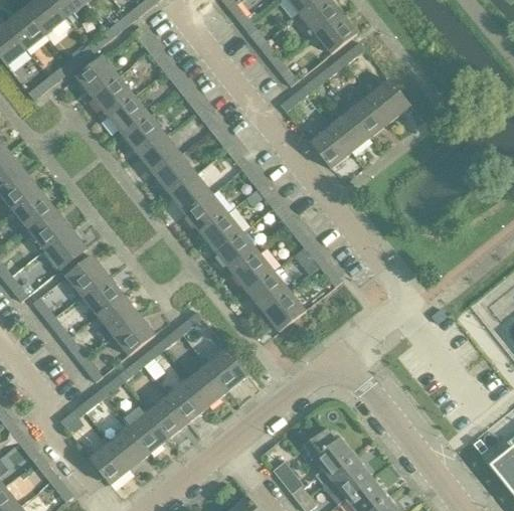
[(34,0),(25,8),(45,33),(65,18),(50,0),(34,0)]
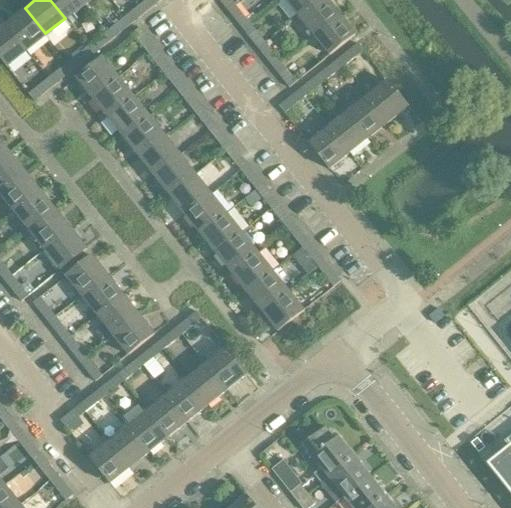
[(50,0),(65,18),(68,23),(76,16),(73,12),(84,3),(81,0),(50,0)]
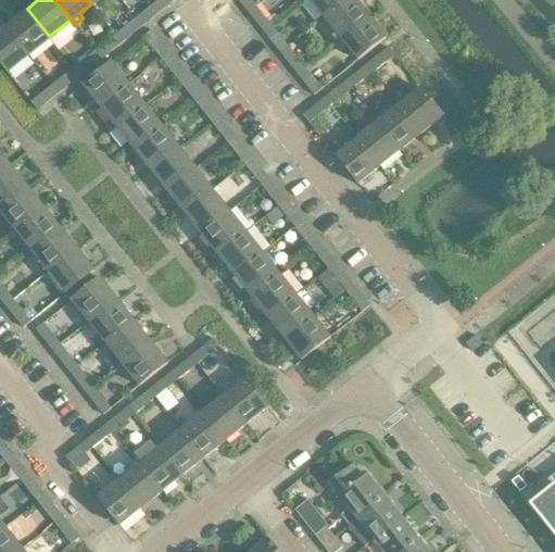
[(154,0),(143,9),(150,16),(163,7),(159,0),(154,0)]
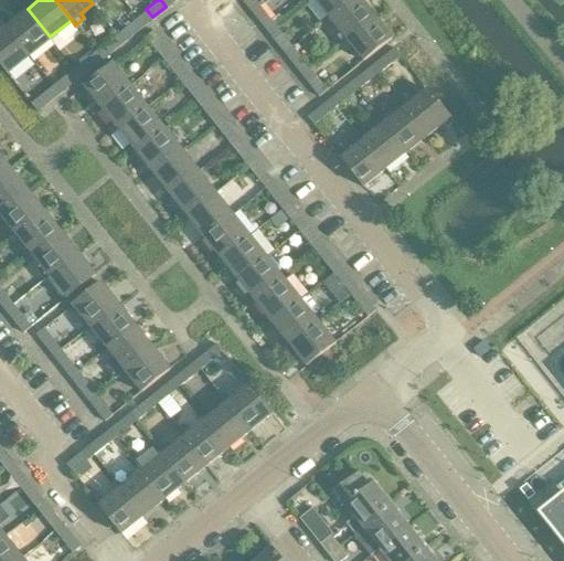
[(315,0),(328,16),(346,0),(315,0)]
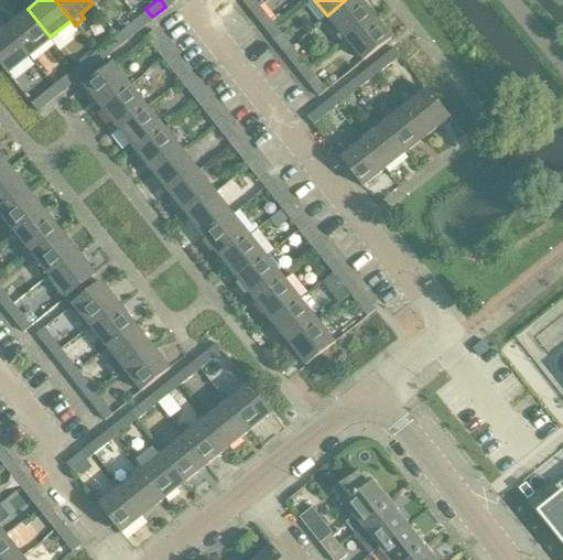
[(345,0),(327,15),(344,36),(372,14),(360,0),(345,0)]
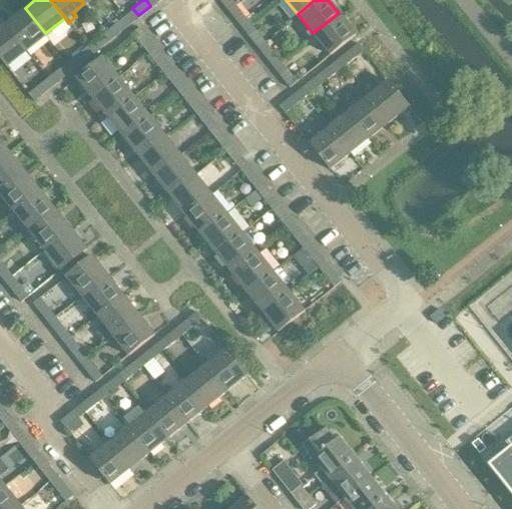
[(25,8),(5,23),(26,49),(45,33),(25,8)]
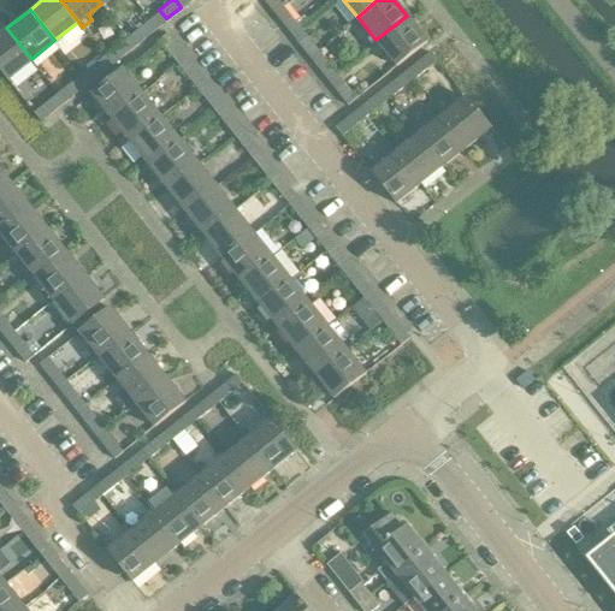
[(287,10),(278,17),(290,31),(299,24),(287,10)]
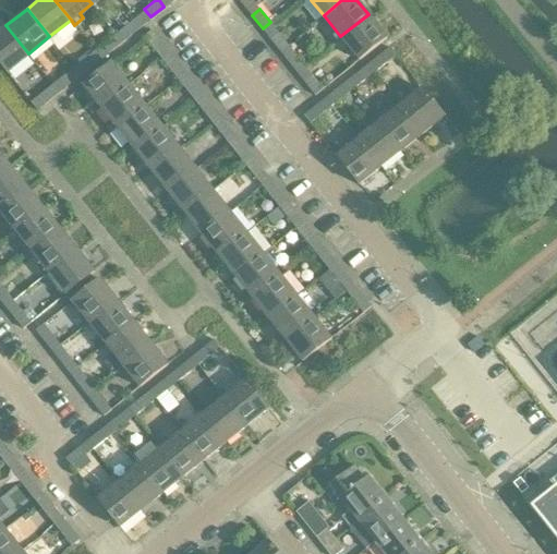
[(368,14),(340,36),(358,58),(386,36),(368,14)]
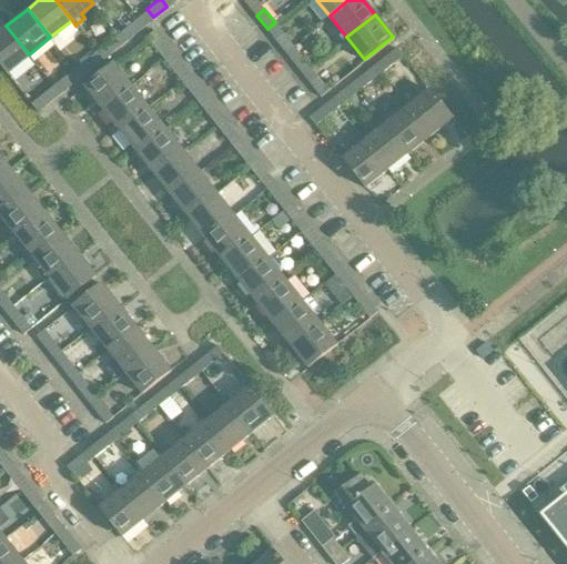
[(139,16),(124,27),(131,34),(144,23),(139,16)]
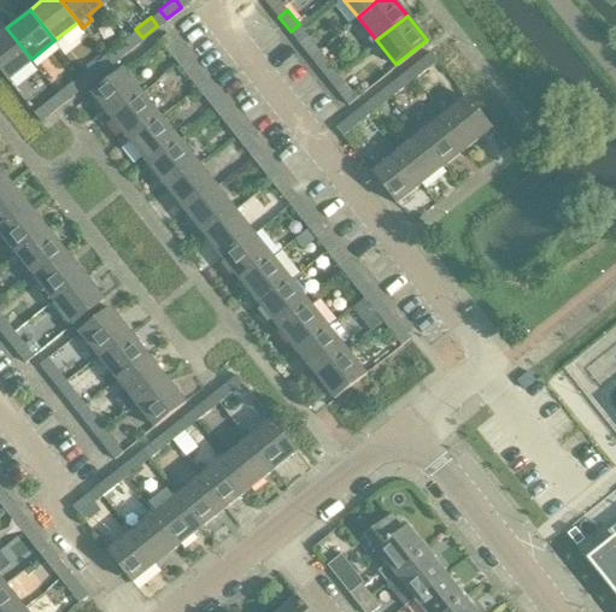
[(6,28),(0,33),(0,69),(7,78),(31,59),(6,28)]
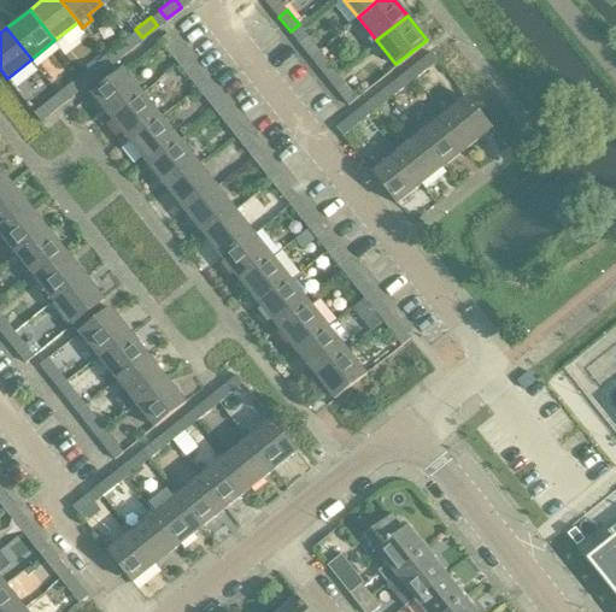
[(166,31),(158,37),(170,53),(179,46),(166,31)]
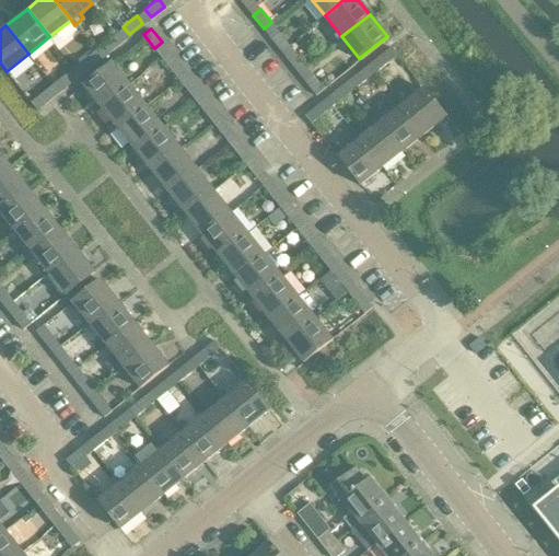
[(278,31),(270,36),(280,49),(289,44),(278,31)]
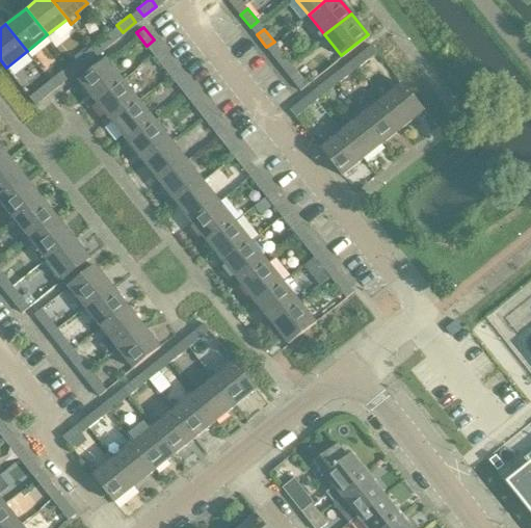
[(109,30),(97,41),(103,48),(115,38),(109,30)]
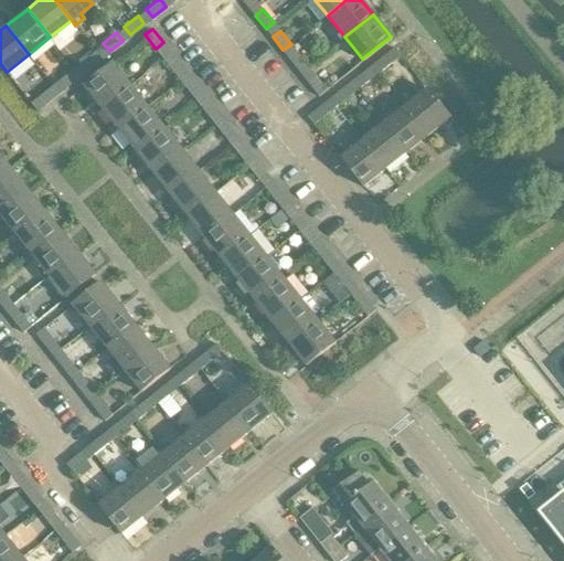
[(95,50),(82,60),(87,69),(102,57),(95,50)]
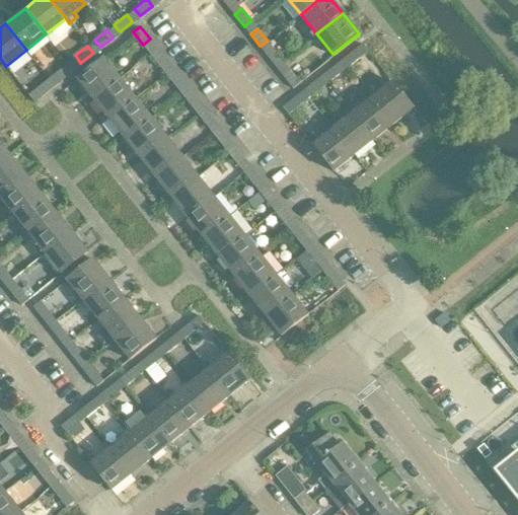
[(156,47),(149,52),(158,65),(166,59),(156,47)]
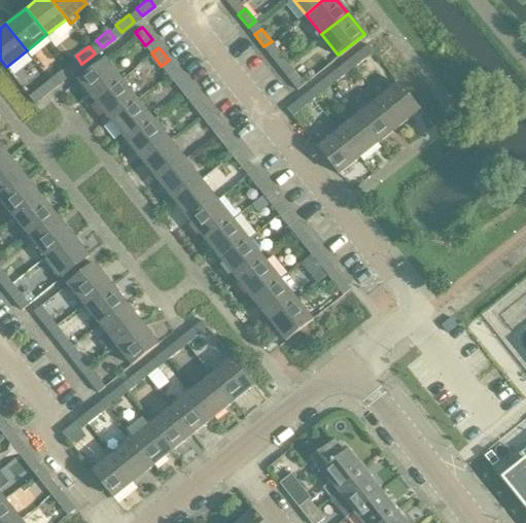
[(277,48),(270,55),(280,67),(287,61),(277,48)]
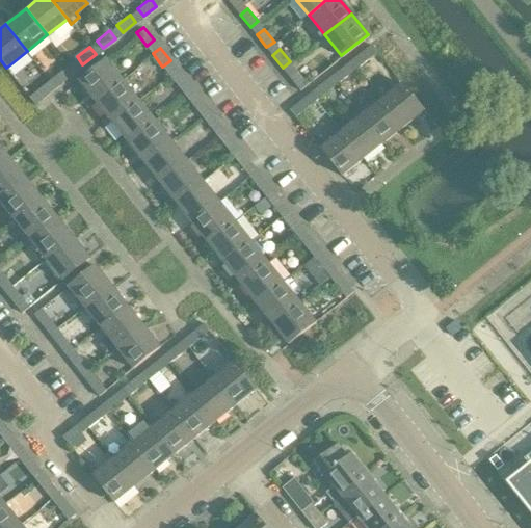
[(362,49),(349,59),(355,67),(368,56),(362,49)]
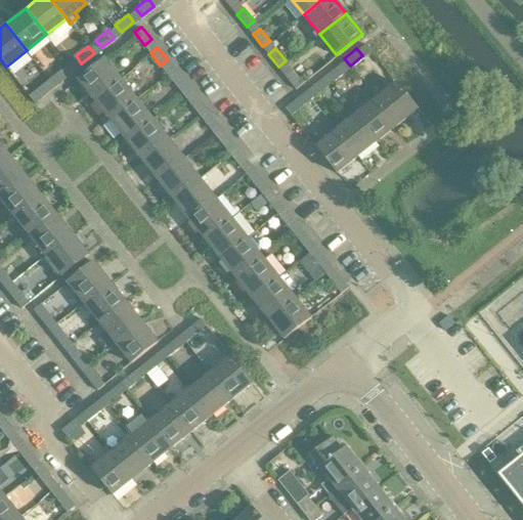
[(77,78),(93,97),(120,77),(103,56),(77,78)]
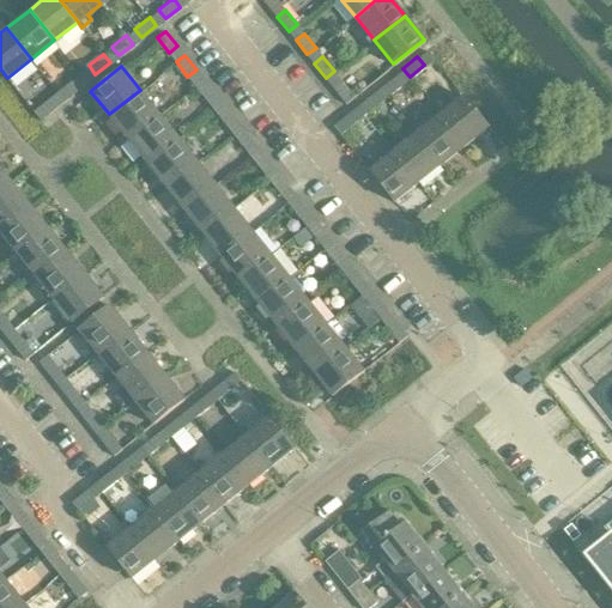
[(79,72),(65,84),(72,92),(86,80),(79,72)]
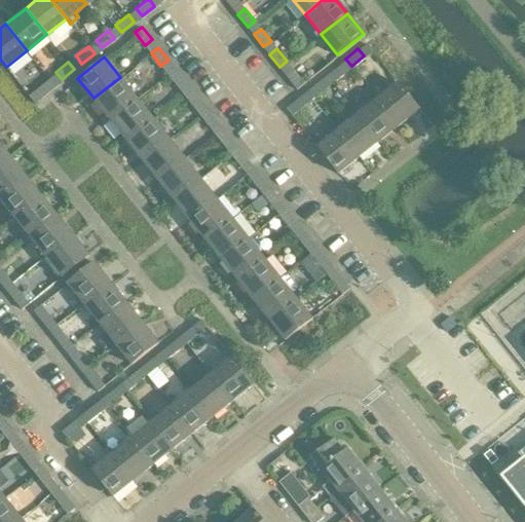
[(338,65),(326,74),(332,82),(344,72),(338,65)]
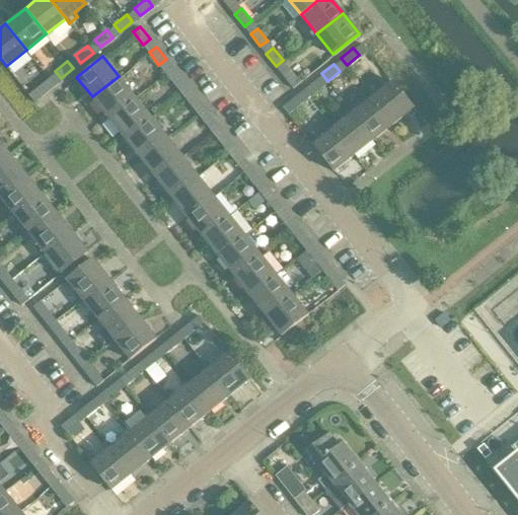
[(171,66),(164,71),(174,84),(181,78),(171,66)]
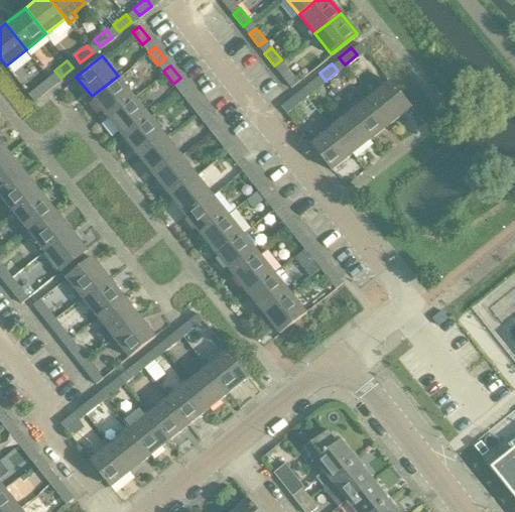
[(288,68),(281,74),(290,86),(298,80),(288,68)]
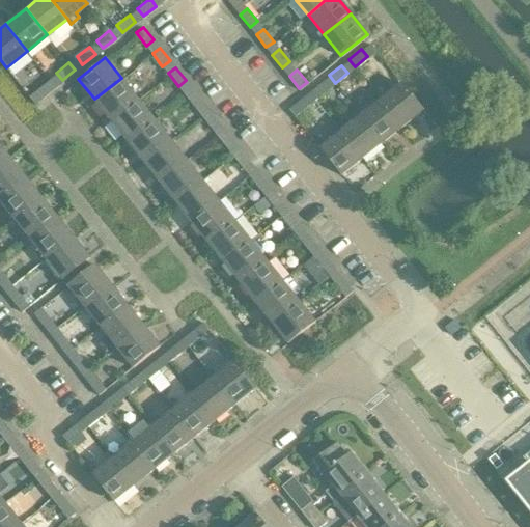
[(94,99),(111,119),(137,98),(121,78),(94,99)]
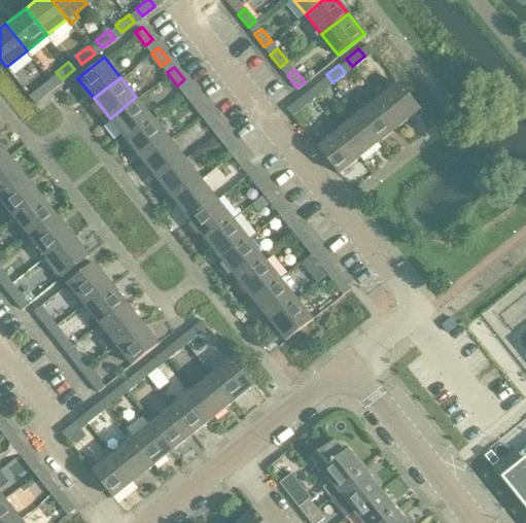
[(48,78),(36,88),(42,95),(55,85),(48,78)]
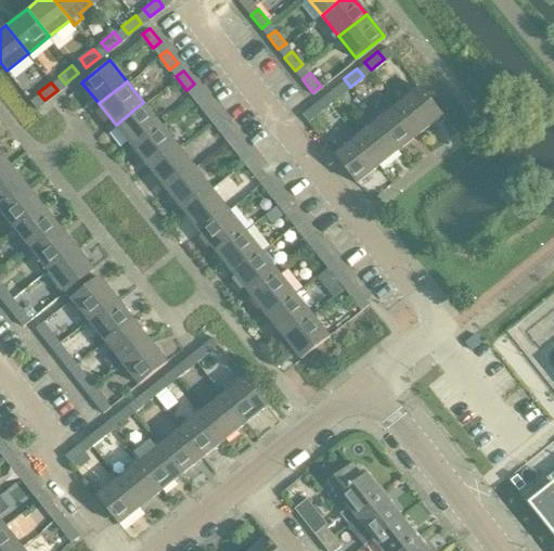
[(336,85),(323,95),(329,103),(343,93),(336,85)]
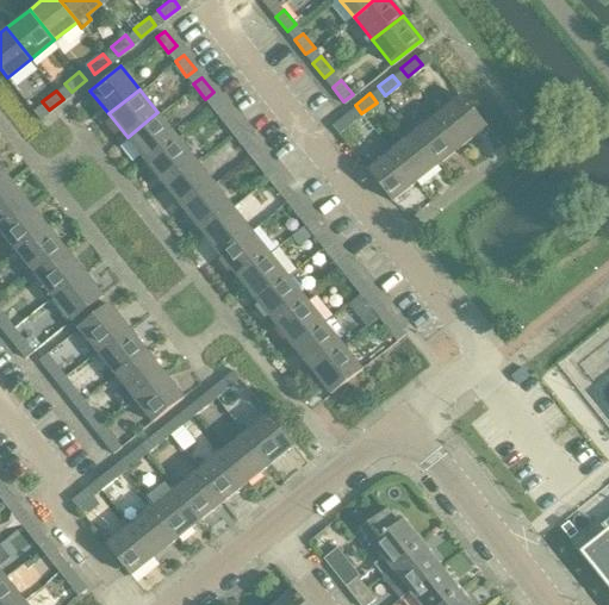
[(460,94),(437,113),(461,143),(485,125),(460,94)]
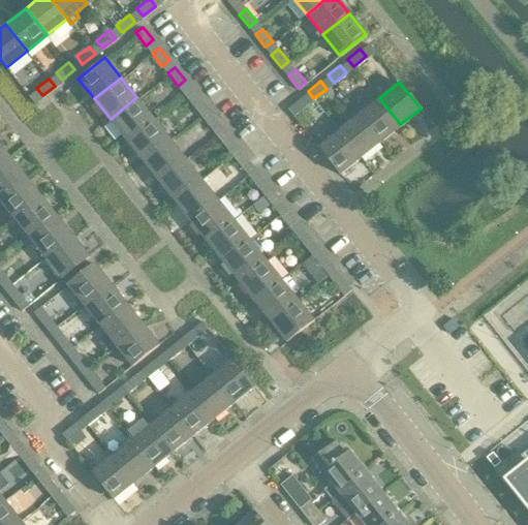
[(191,87),(184,93),(193,105),(202,100),(191,87)]
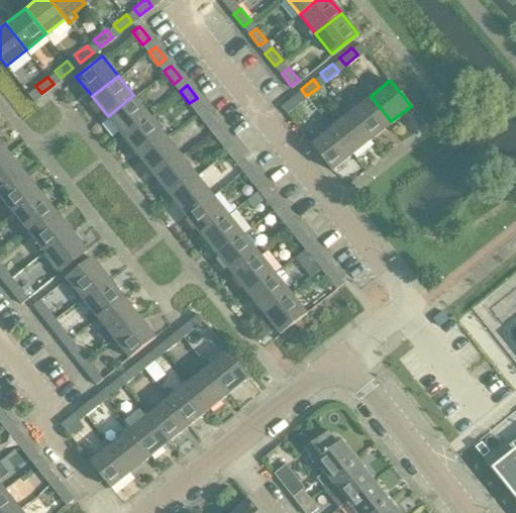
[(108,116),(123,135),(149,115),(133,95),(108,116)]
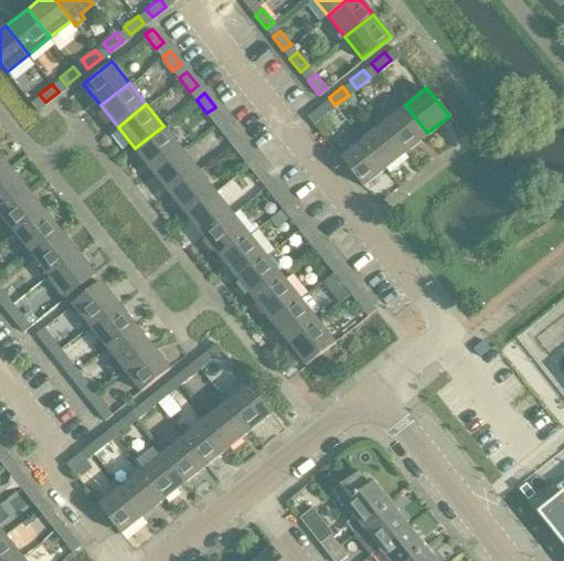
[(320,104),(307,115),(314,123),(327,112),(320,104)]
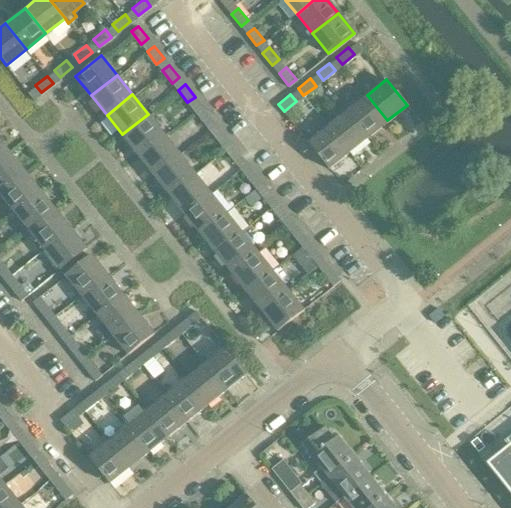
[(367,95),(347,110),(368,136),(387,120),(367,95)]
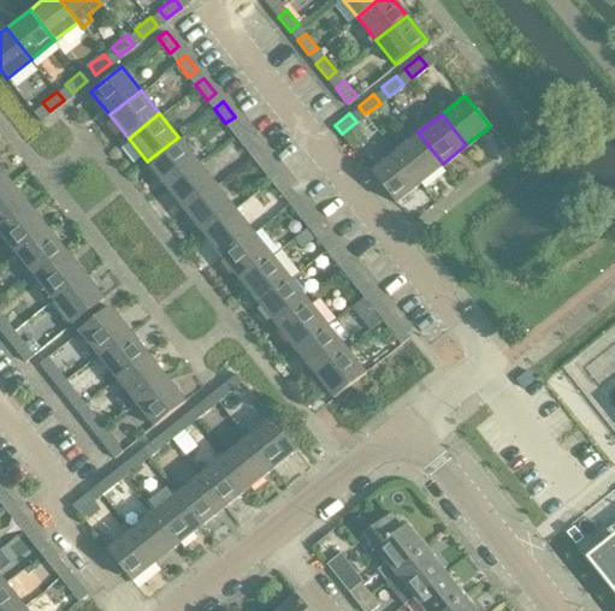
[(241,125),(232,131),(244,147),(253,140),(241,125)]
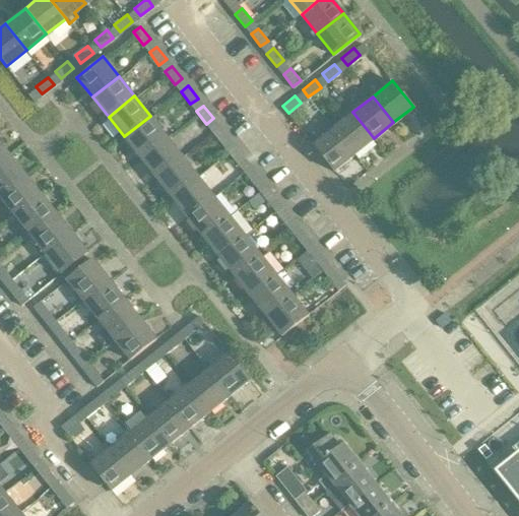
[(352,112),(333,128),(353,153),(374,138),(352,112)]
